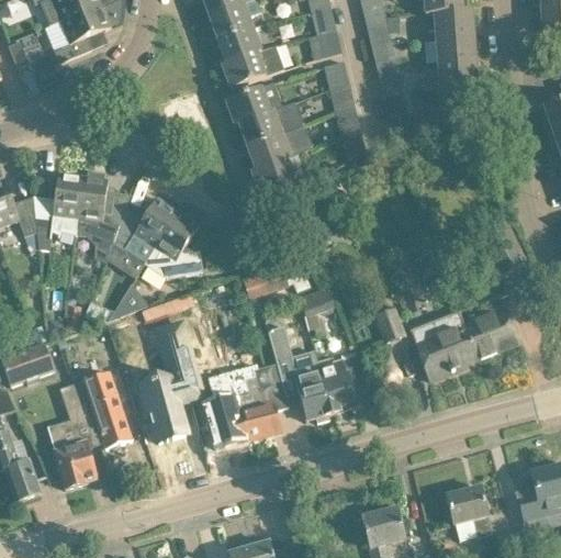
[(52,0),(59,21),(100,4),(99,0),(32,0),(34,4),(45,0),(52,0)]
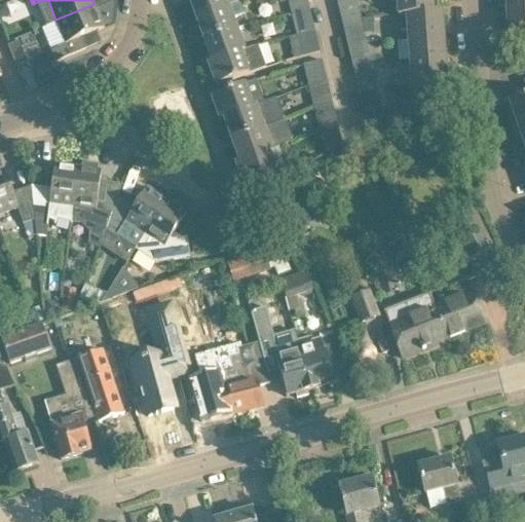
[(188,0),(194,15),(236,0),(188,0)]
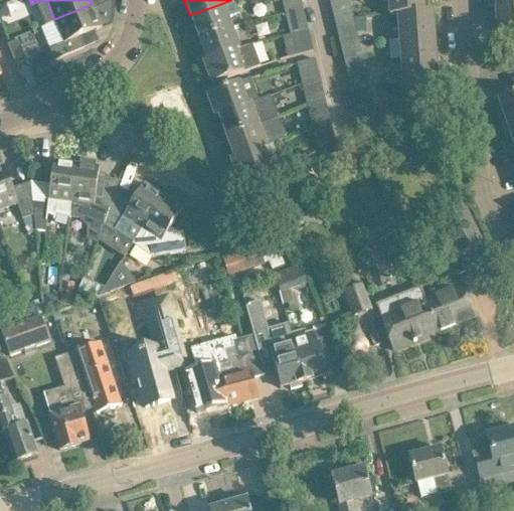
[(190,15),(198,37),(230,25),(226,15),(238,11),(234,0),(231,0),(190,15)]
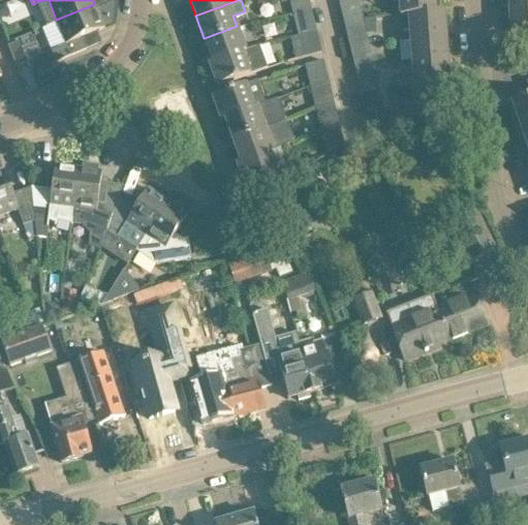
[(289,2),(292,12),(310,8),(308,0),(299,0),(289,2)]
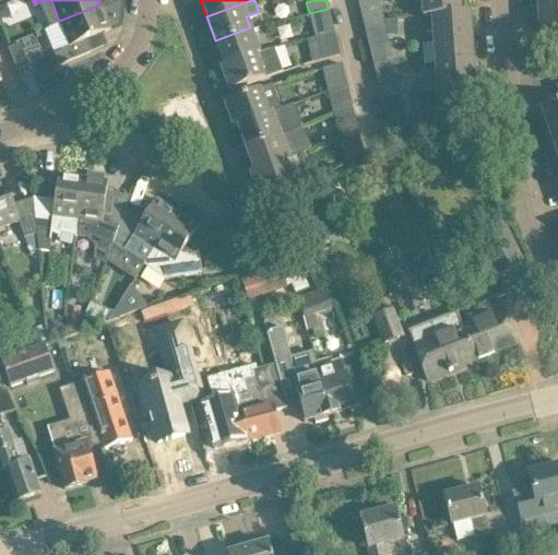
[(420,0),(423,15),(431,15),(431,13),(460,11),(460,10),(459,0),(420,0)]
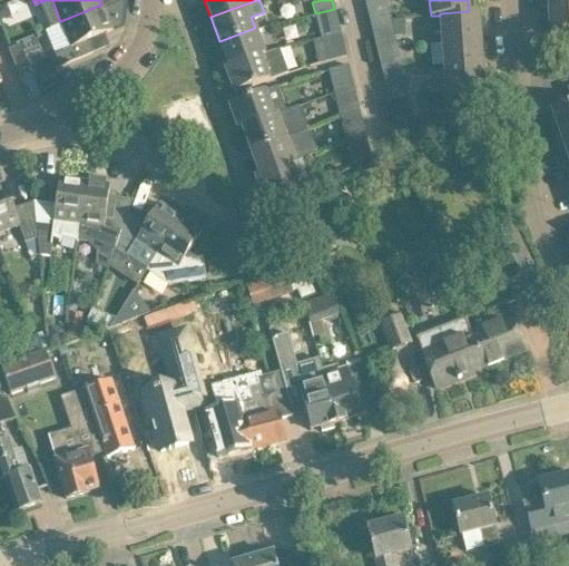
[(101,5),(60,21),(70,45),(54,51),(58,64),(87,52),(82,39),(111,28),(101,5)]
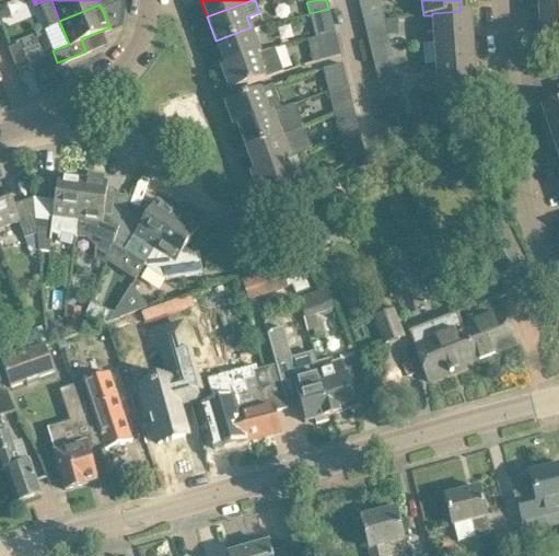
[(558,4),(538,7),(539,32),(558,31),(558,4)]
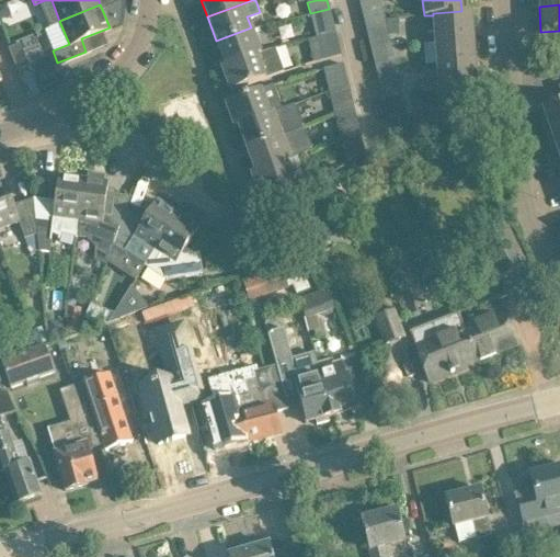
[(310,13),(315,34),(316,36),(334,31),(329,9),(310,13)]
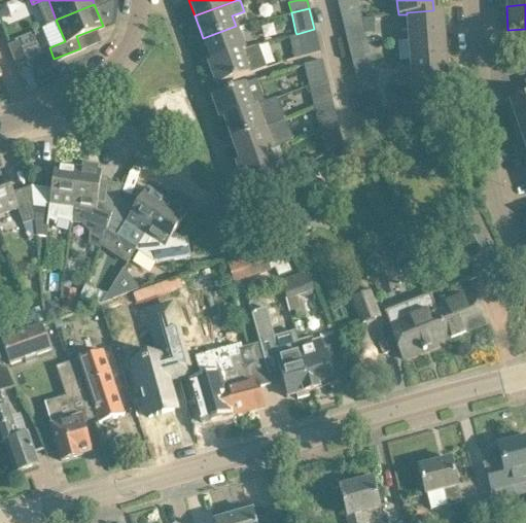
[(407,12),(407,14),(408,36),(443,33),(441,9),(433,9),(433,10),(407,12)]
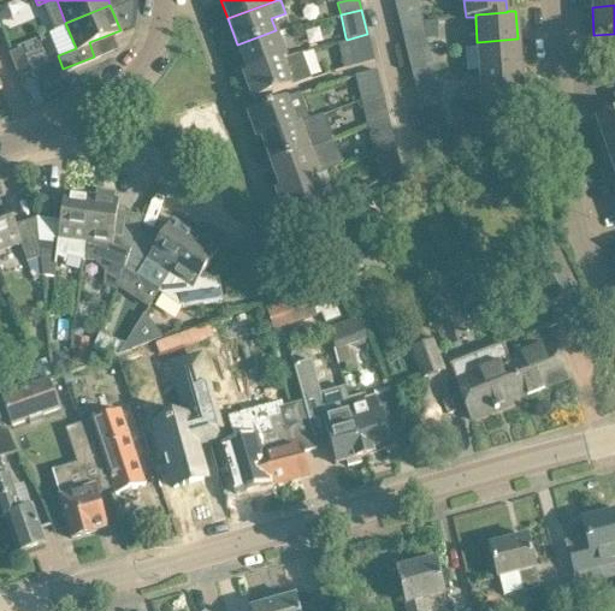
[(242,70),(242,72),(285,57),(276,30),(237,45),(246,69),(242,70)]
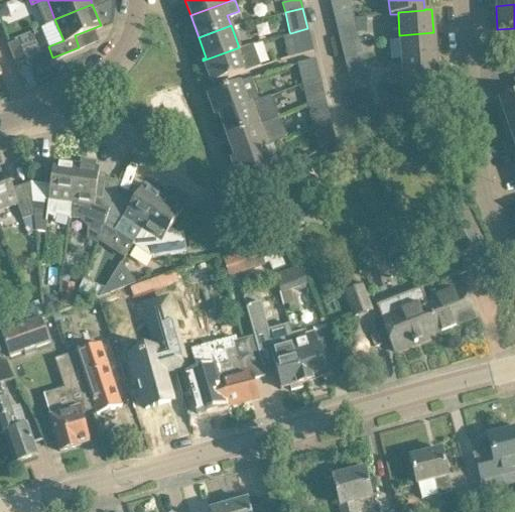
[(290,33),(289,31),(282,33),(287,54),(312,48),(307,28),(290,33)]
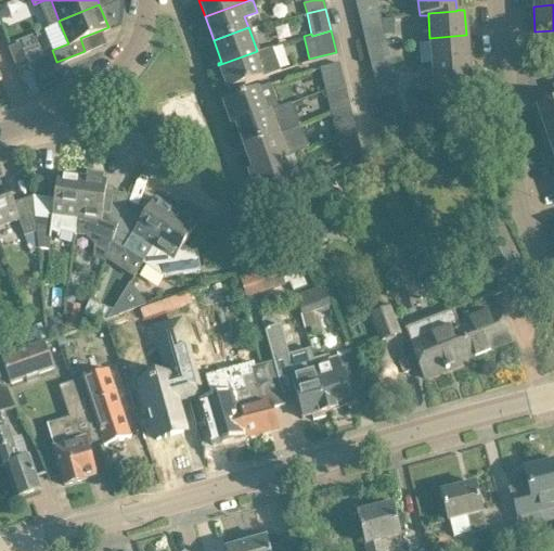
[(363,37),(365,46),(385,41),(383,33),(363,37)]
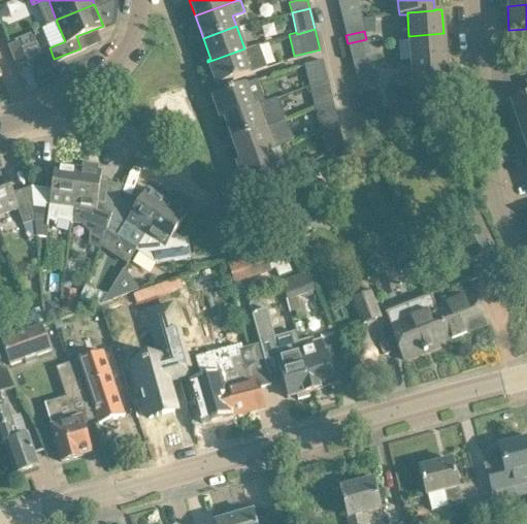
[(408,36),(410,59),(446,57),(443,33),(408,36)]
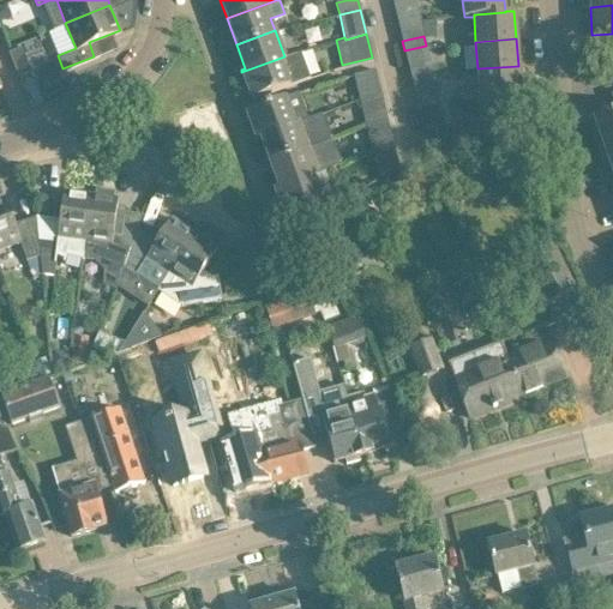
[(30,68),(20,44),(7,49),(17,73),(30,68)]
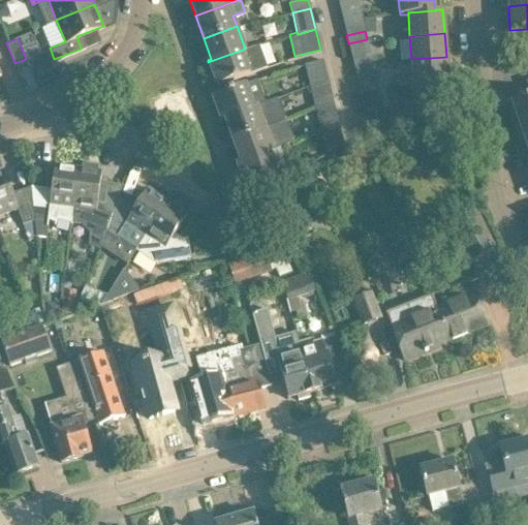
[(367,39),(348,43),(350,53),(369,49),(367,39)]
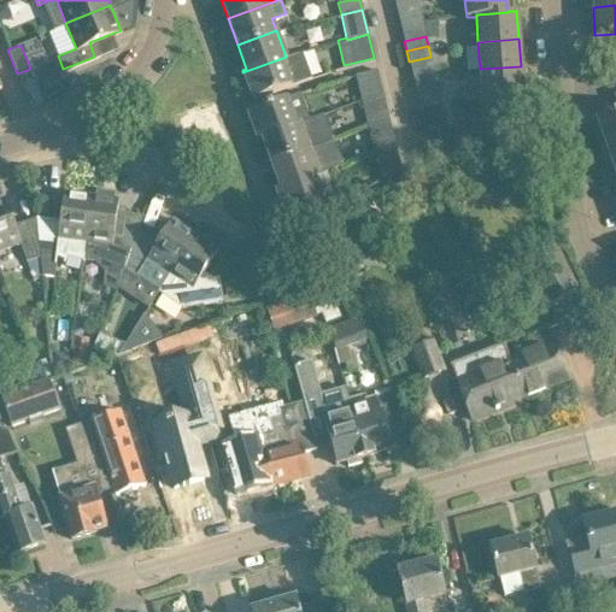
[(301,51),(286,57),(242,72),(252,98),(310,76),(301,51)]
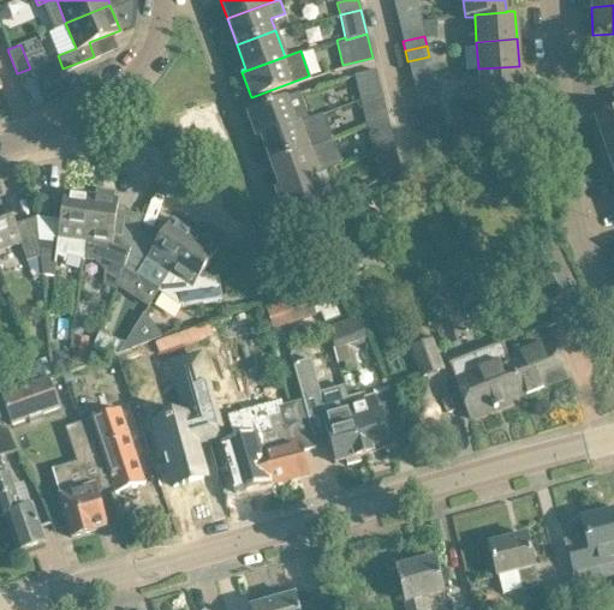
[(519,66),(478,69),(481,97),(522,94),(519,66)]
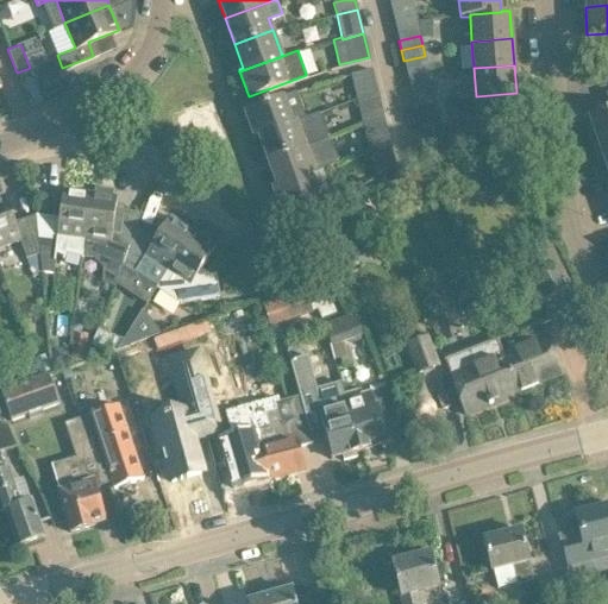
[(350,71),(353,82),(357,96),(377,92),(371,67),(350,71)]
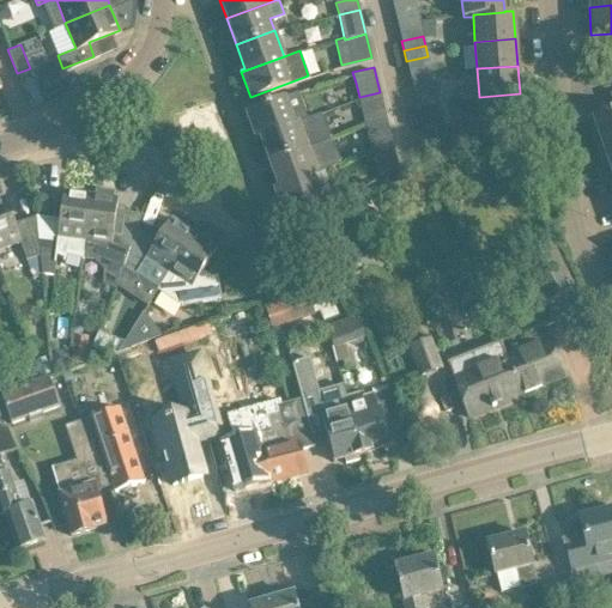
[(411,78),(417,104),(438,99),(431,73),(411,78)]
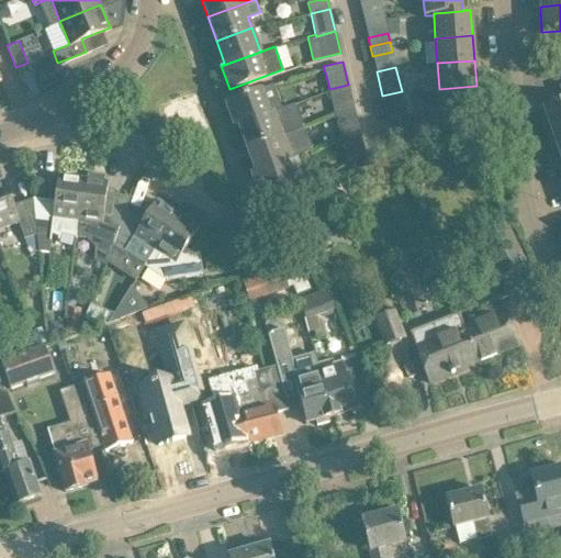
[(224,100),(233,124),(281,108),(281,107),(272,82),(259,88),(245,92),(224,100)]
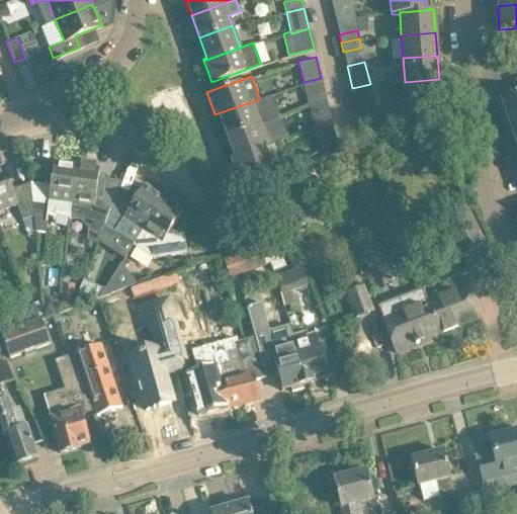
[(516,85),(516,90),(500,97),(507,117),(516,113),(516,76),(514,77),(516,85)]
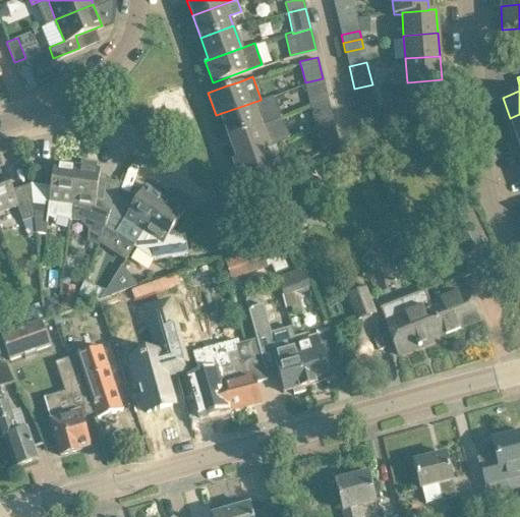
[(308,96),(310,105),(328,100),(326,91),(308,96)]
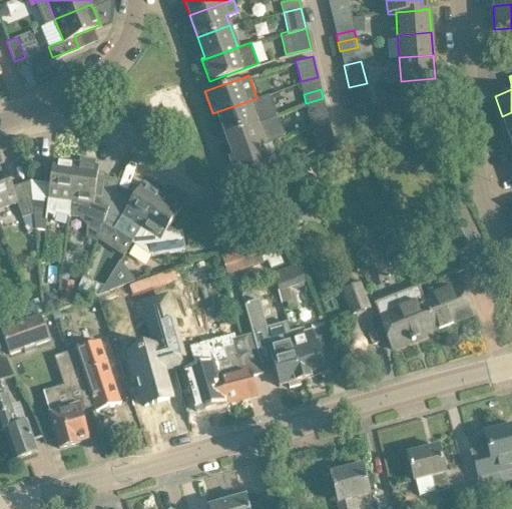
[(216,113),(224,134),(261,121),(272,117),(276,115),(275,112),(277,112),(271,94),(269,95),(268,93),(257,97),(257,98),(212,113),(212,114),(216,113)]
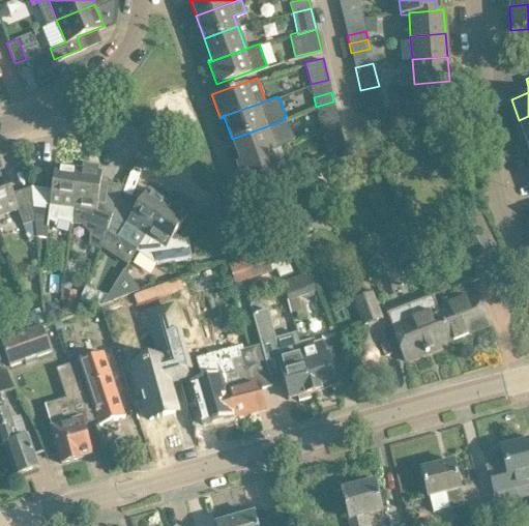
[(316,107),(321,128),(339,124),(333,101),(316,107)]
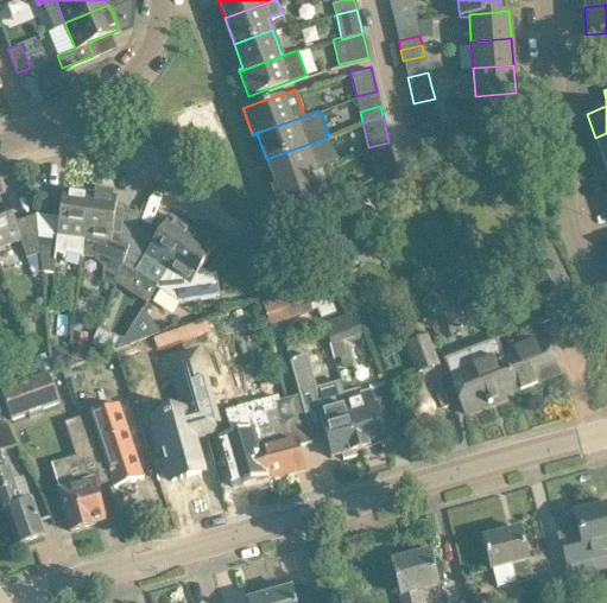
[(606,133),(595,138),(604,159),(606,158),(606,133)]
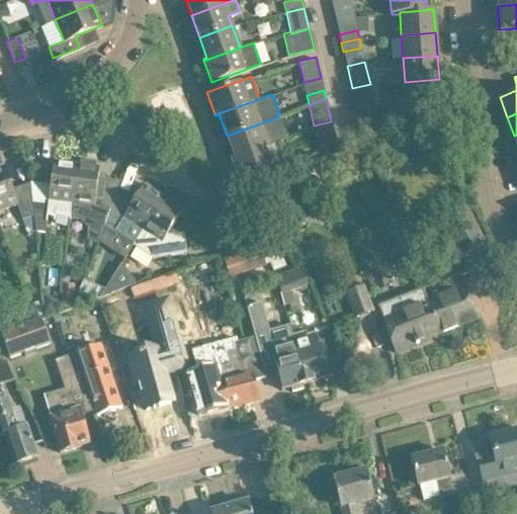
[(231,158),(231,159),(263,147),(285,138),(285,136),(286,135),(280,117),(278,118),(278,116),(274,118),(263,122),(227,136),(234,156),(231,158)]
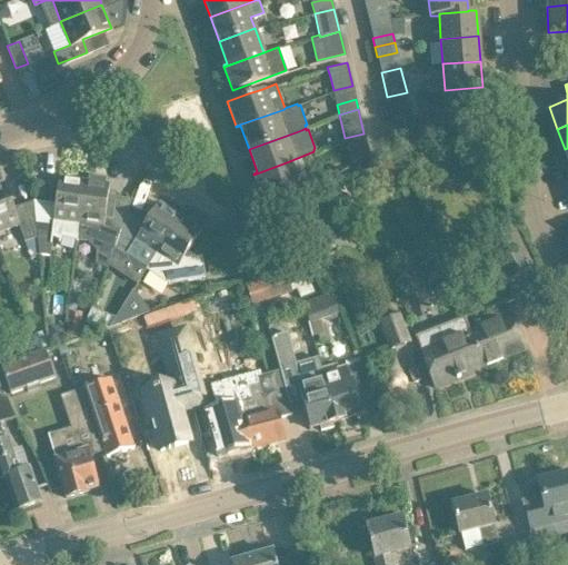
[(364,134),(345,138),(350,160),(369,156),(364,134)]
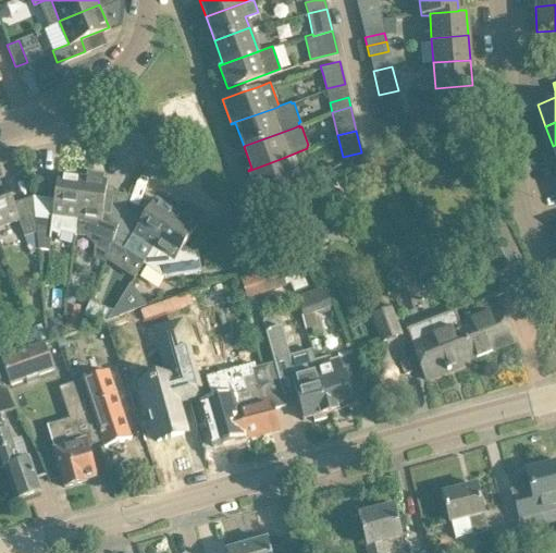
[(283,158),(248,171),(257,194),(292,182),(283,158)]
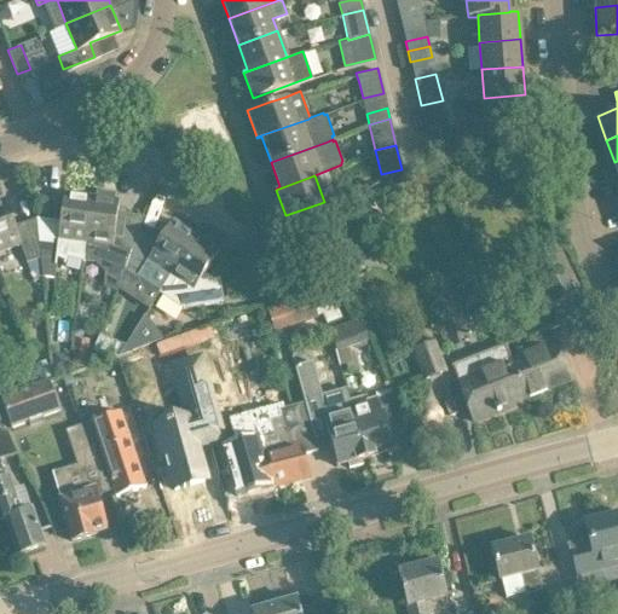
[(92,193),(82,258),(94,260),(104,270),(103,283),(116,288),(123,267),(136,235),(136,233),(142,218),(123,215),(123,214),(116,213),(117,197),(113,197),(114,191),(96,189),(94,195),(92,193)]
